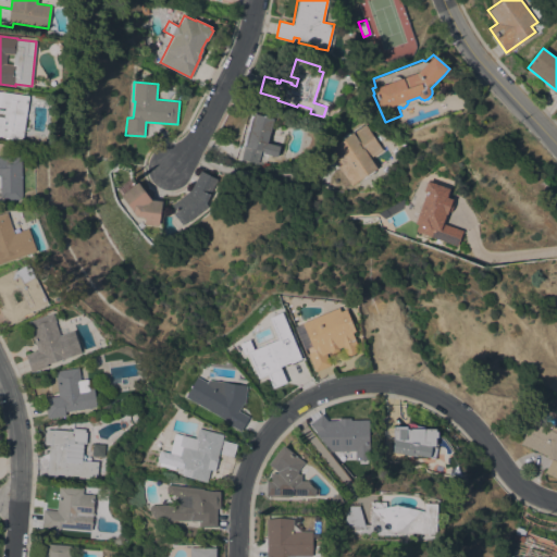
[(0,90),(28,95),(22,139),(0,136),(0,90)]
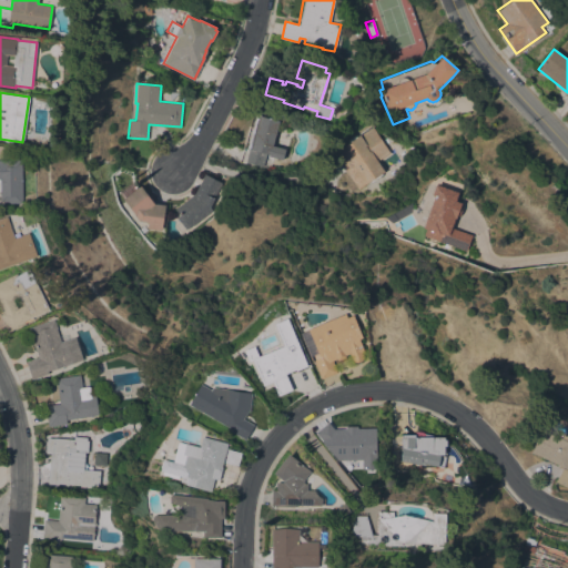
[(285,149),(282,160),(269,156),(269,154),(266,153),(262,166),(245,162),(249,148),(247,148),(256,115),(260,117),(260,115),(280,121),(273,145),(285,149)]
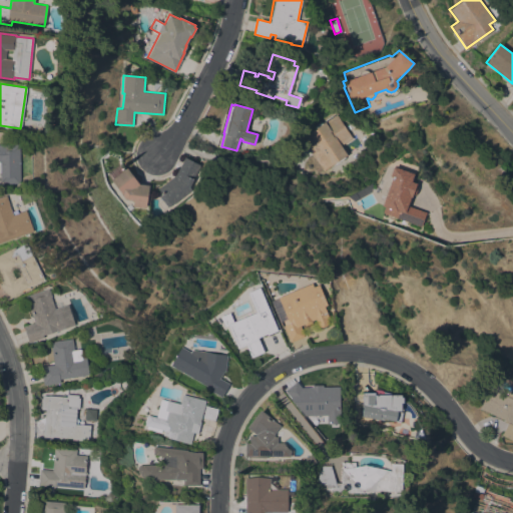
[(301,138),(325,121),(325,122),(336,114),(352,137),(341,145),(347,154),(345,156),(345,157),(335,164),(334,163),(324,170),(301,138)]
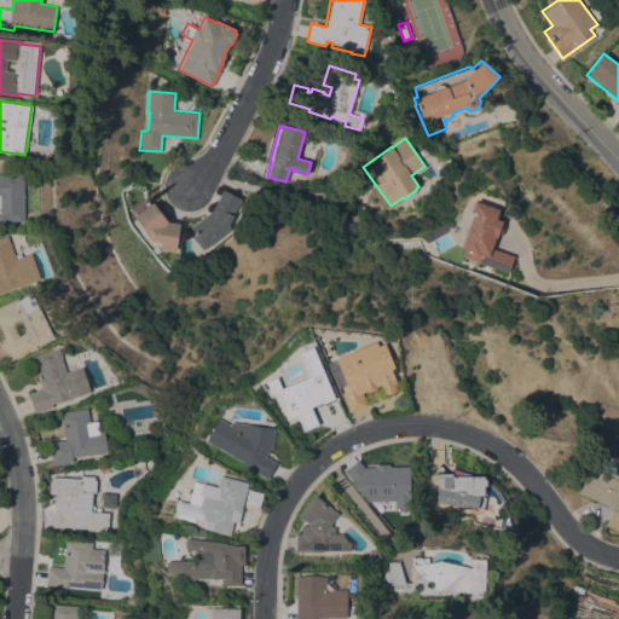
[(0,173),(23,173),(24,221),(4,221),(4,224),(0,224),(0,173)]
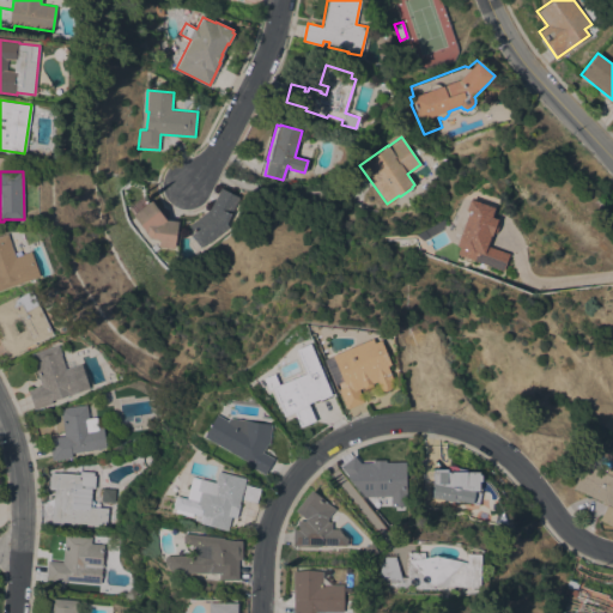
[(220,188),(238,198),(225,223),(229,226),(204,246),(204,244),(200,247),(190,235),(194,232),(188,225),(210,210),(220,188)]
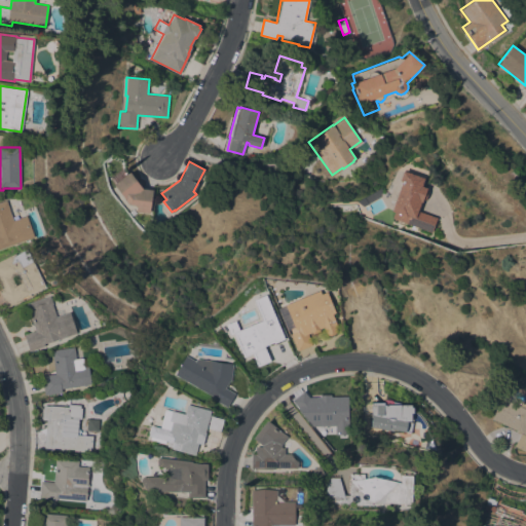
[(392,218),(395,212),(390,211),(402,181),(399,180),(403,171),(423,178),(421,186),(426,187),(425,190),(427,191),(424,200),(422,198),(421,201),(420,201),(420,202),(421,203),(419,209),(418,209),(417,210),(437,217),(431,232),(392,218)]
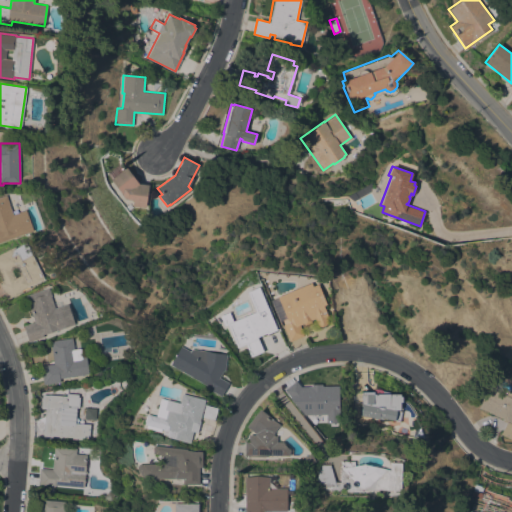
[(126,167),(139,183),(148,185),(145,207),(132,205),(133,200),(125,198),(111,179),(126,167)]
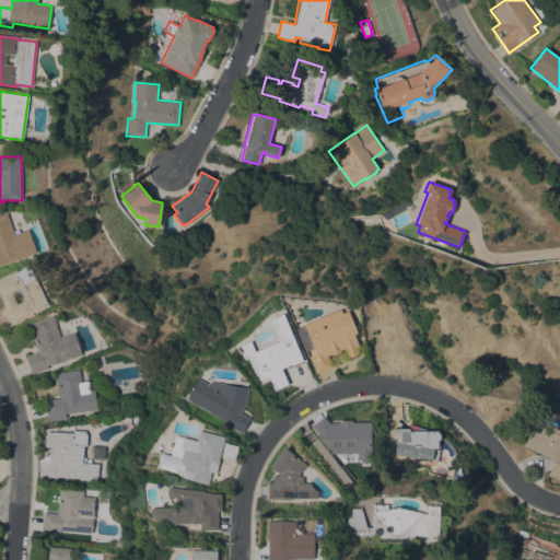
[(0,265),(0,216),(7,213),(14,234),(27,229),(36,252),(0,265)]
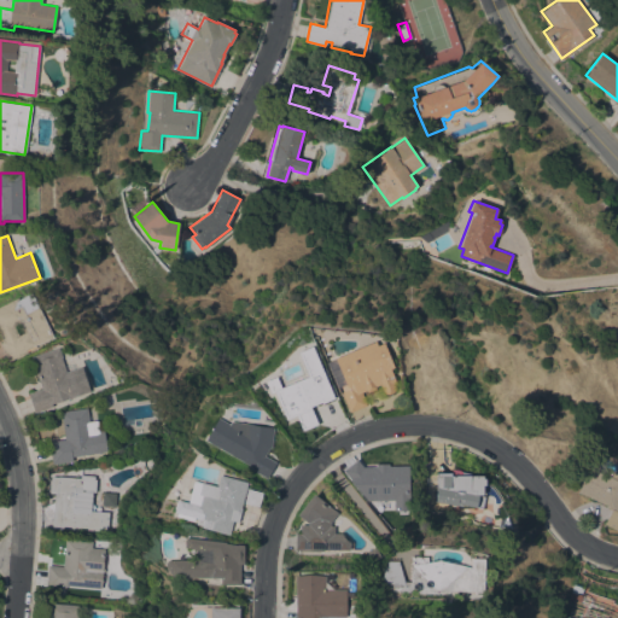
[(0,344),(0,342),(3,342),(0,337),(0,305),(17,297),(18,299),(30,293),(53,336),(25,350),(27,353),(9,361),(0,344)]
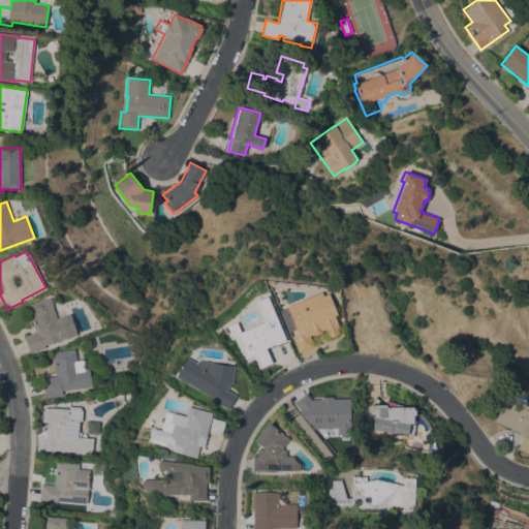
[(324,329),(320,331),(321,333),(314,336),(313,334),(309,336),(313,347),(299,352),(291,336),(298,333),(286,306),(321,292),(322,296),(329,293),(337,314),(334,315),(338,327),(337,328),(339,332),(336,336),(332,338),(328,336),(324,329)]
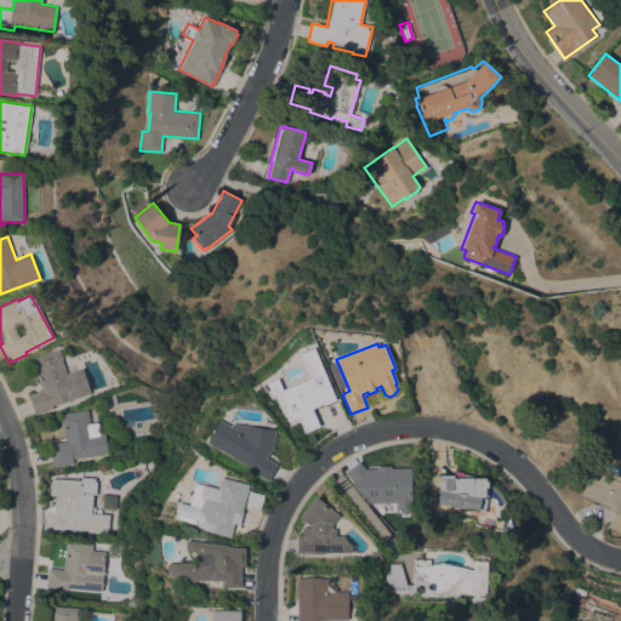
[(30,359),(60,348),(62,359),(66,374),(81,368),(90,393),(72,400),(72,399),(52,406),(52,408),(35,414),(28,394),(41,391),(30,359)]
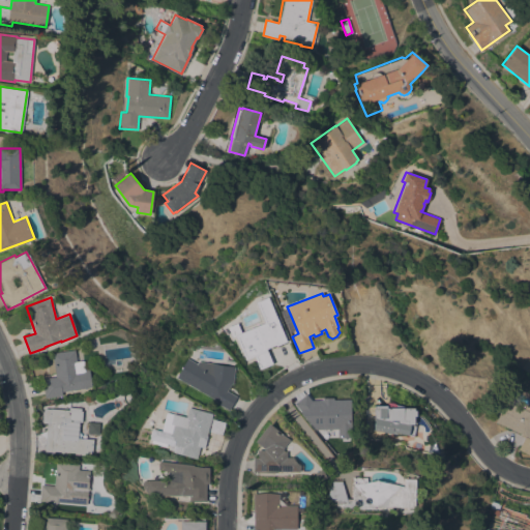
[(263,322),(258,308),(271,302),(285,336),(286,336),(288,342),(275,347),(274,344),(267,347),(274,364),(259,371),(246,341),(244,343),(242,337),(244,336),(242,331),(263,322)]
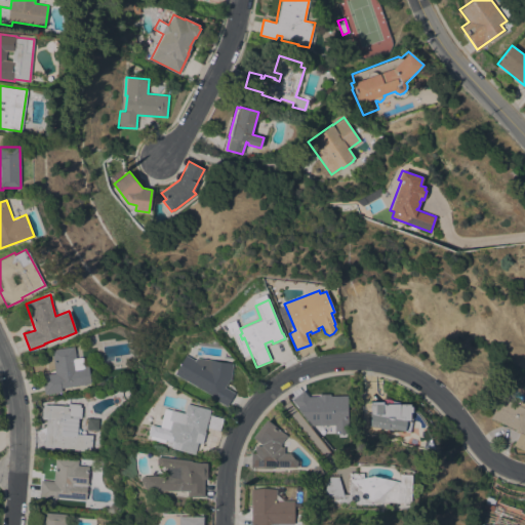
[(61,388),(62,392),(44,394),(41,375),(55,373),(51,351),(74,346),(76,358),(82,357),(83,365),(88,365),(90,384),(61,388)]
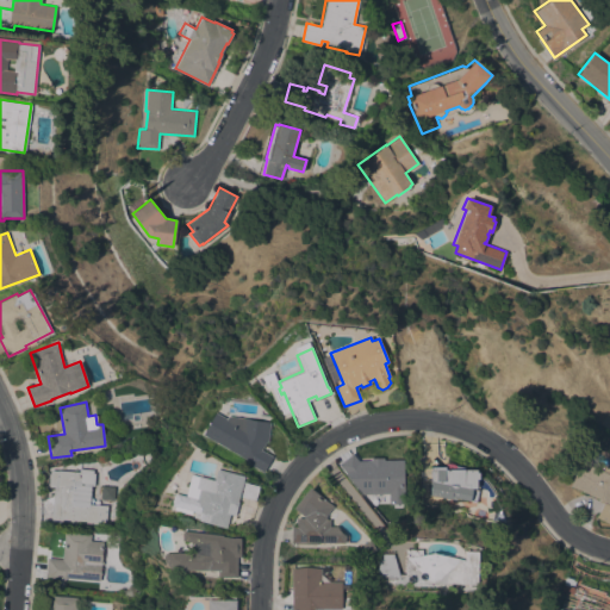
[(228,416),(271,422),(267,441),(261,449),(272,456),(263,472),(248,462),(248,461),(213,440),(203,435),(215,412),(226,418),(228,416)]
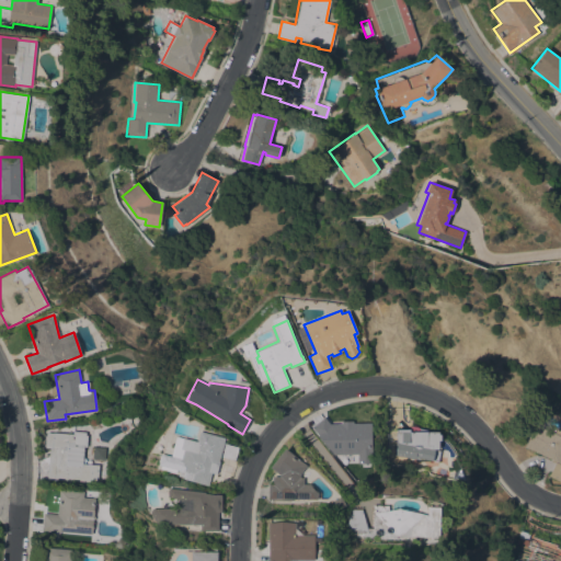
[(311,426),(323,416),(330,424),(341,423),(341,421),(353,421),(353,423),(371,423),(371,464),(357,464),(357,461),(340,461),(339,459),(339,455),(333,455),(311,426)]
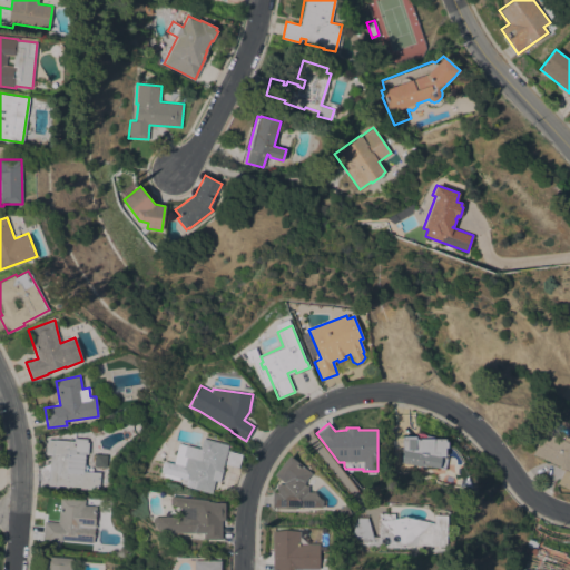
[(569,489),(557,483),(563,470),(561,469),(562,467),(532,454),(538,442),(534,440),(539,429),(563,440),(566,434),(569,435),(569,489)]
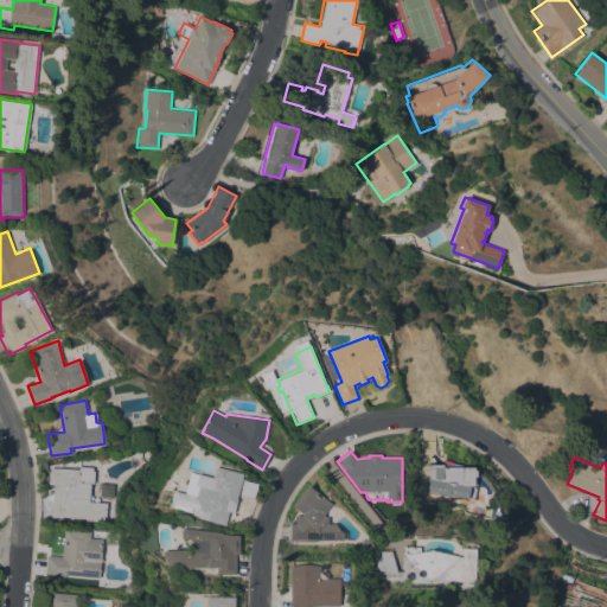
[(428,492),(428,464),(442,464),(442,467),(474,467),(474,470),(475,470),(475,485),(474,485),(474,487),(475,487),(473,499),(454,496),(453,497),(428,492)]
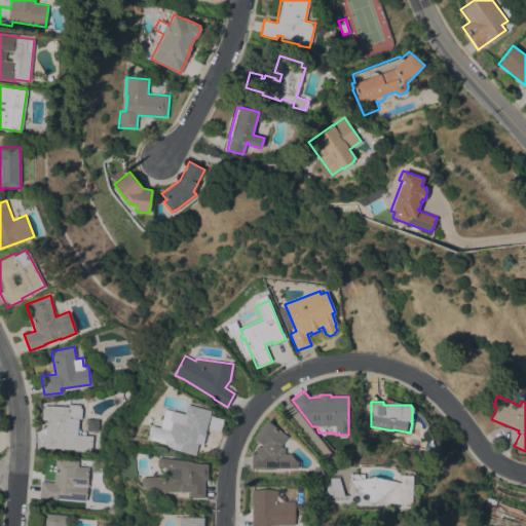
[(53,447),(53,448),(44,447),(46,419),(42,419),(43,405),(68,407),(68,404),(80,405),(79,408),(81,408),(81,419),(78,418),(77,435),(92,436),(91,450),(53,447)]
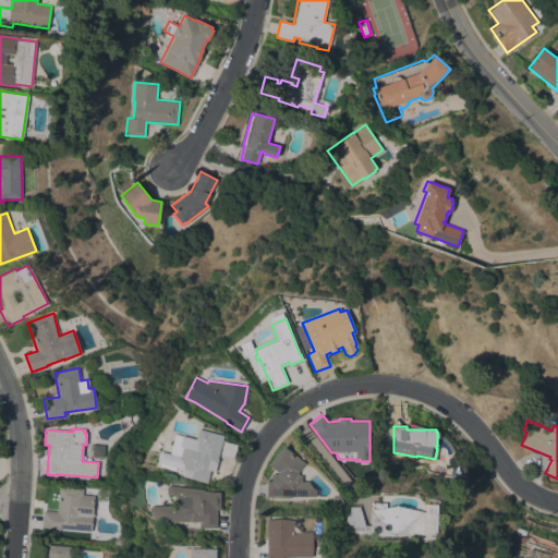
[(217,459),(218,459),(215,471),(210,470),(207,483),(182,476),(182,475),(177,473),(178,468),(176,468),(174,470),(159,465),(159,463),(157,462),(160,451),(162,451),(164,450),(169,451),(168,453),(169,453),(174,434),(182,436),(182,435),(195,438),(198,428),(223,435),(217,459)]
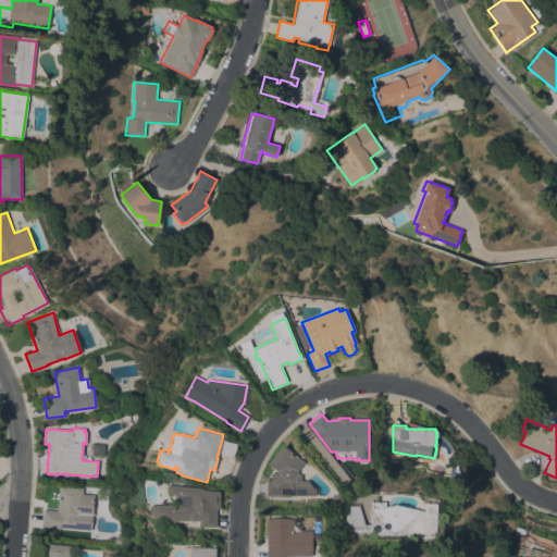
[(223,441),(236,444),(233,457),(220,454),(223,441)]
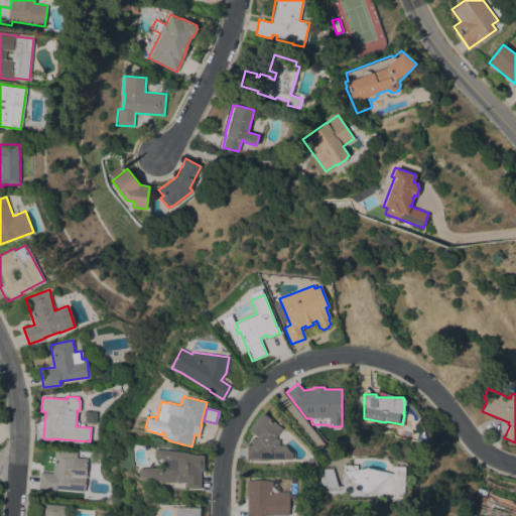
[(85,422),(86,410),(97,411),(96,422),(85,422)]
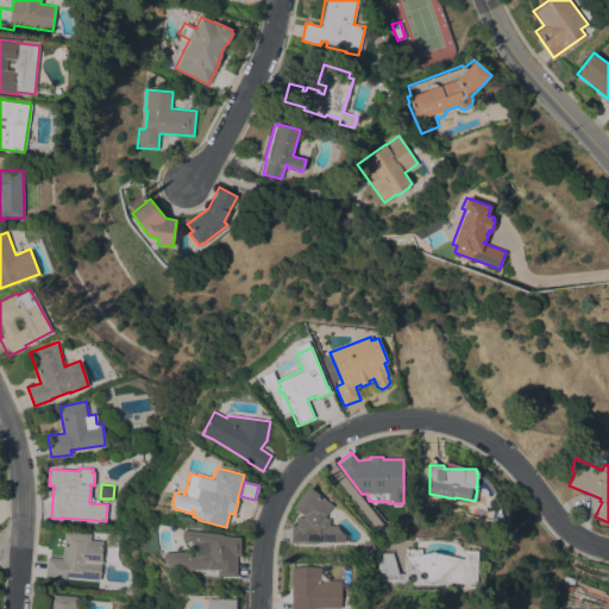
[(293,507),(309,487),(332,504),(325,514),(325,519),(330,519),(330,526),(336,526),(344,534),(344,540),(343,540),(343,541),(316,541),(316,542),(292,542),(292,540),(292,526),(295,526),(296,518),(303,518),(303,515),(293,507)]
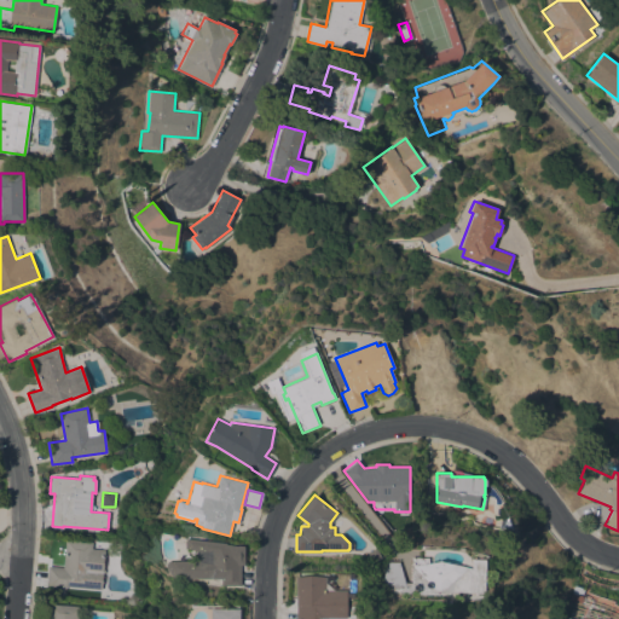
[(197,561),(197,551),(194,551),(194,549),(185,548),(186,538),(225,543),(225,544),(244,547),(244,565),(241,565),(241,585),(220,585),(220,578),(173,578),(166,566),(167,561),(197,561)]
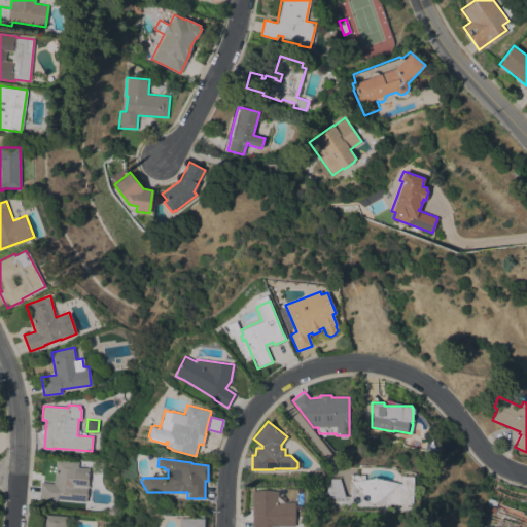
[(56,499),(56,501),(39,499),(40,482),(54,483),(56,459),(78,461),(78,466),(89,467),(85,501),(56,499)]
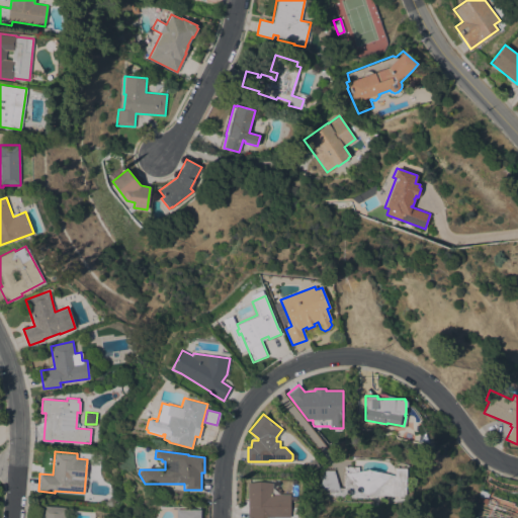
[(315,458),(320,467),(311,472),(306,463),(315,458)]
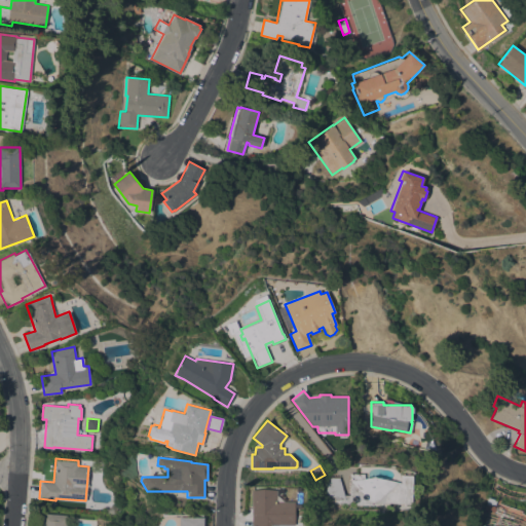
[(401,475),(412,476),(411,504),(371,502),(371,505),(358,504),(358,505),(340,504),(340,501),(333,501),(333,498),(328,497),(325,495),(328,478),(339,478),(343,494),(349,495),(349,474),(364,474),(364,478),(373,477),(400,483),(401,475)]
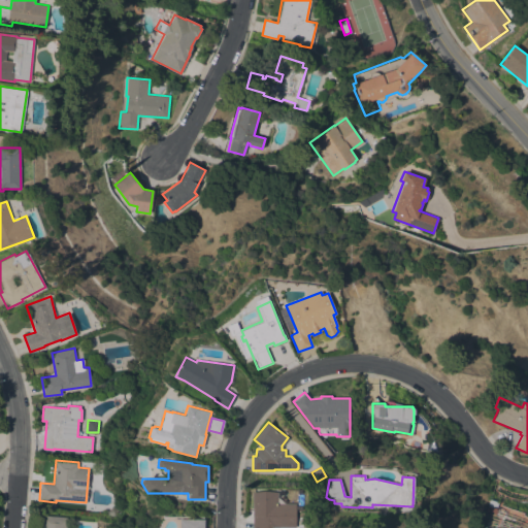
[(253,527),(252,492),(277,491),(277,503),(295,503),(296,526),(271,527),(253,527)]
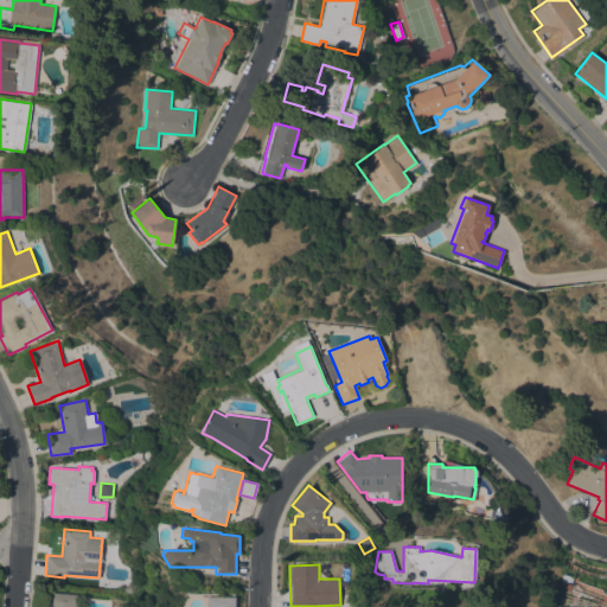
[(563,589),(558,587),(562,573),(569,575),(569,577),(570,577),(563,589)]
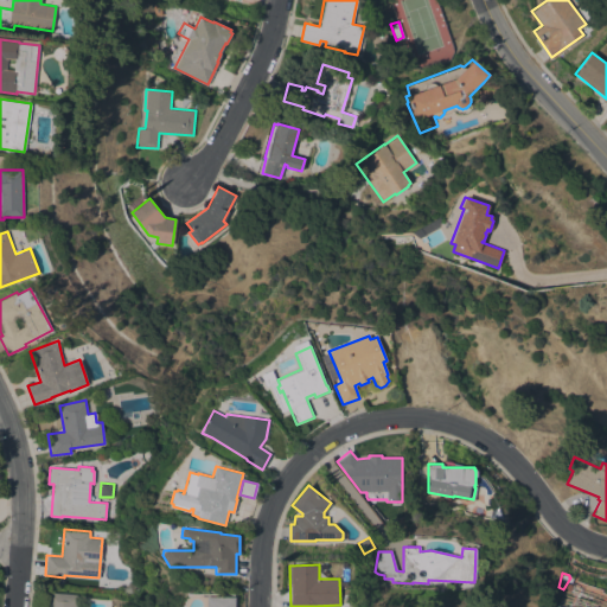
[(75,606),(48,606),(49,592),(77,594),(75,606)]
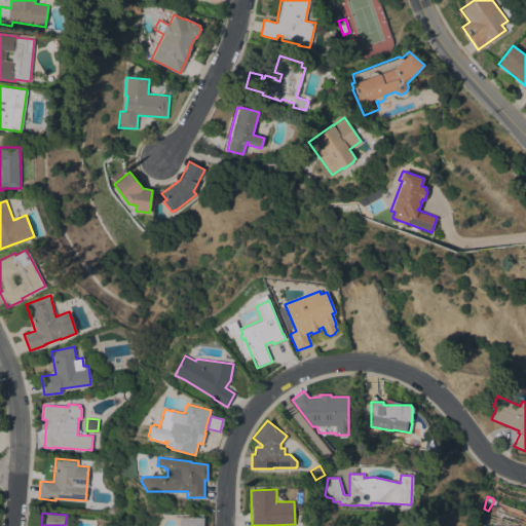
[(179,525),(179,517),(203,517),(202,525),(179,525)]
